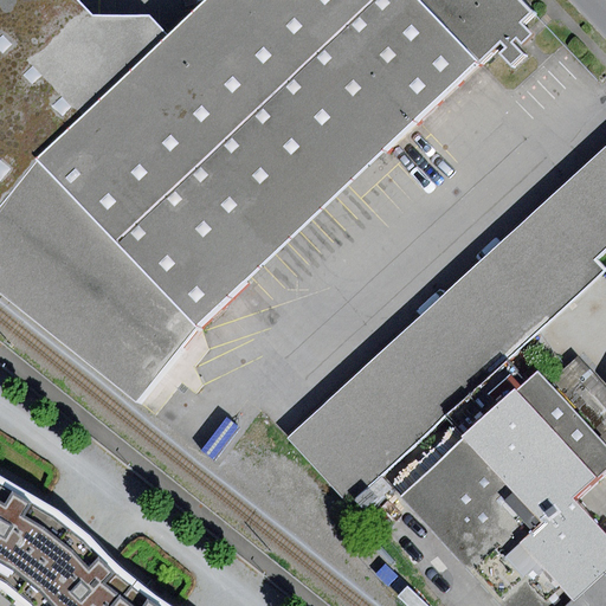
[(0,0),(0,292),(136,404),(156,379),(199,326),(37,161),(168,37),(148,17),(91,15),(76,0),(0,0)]
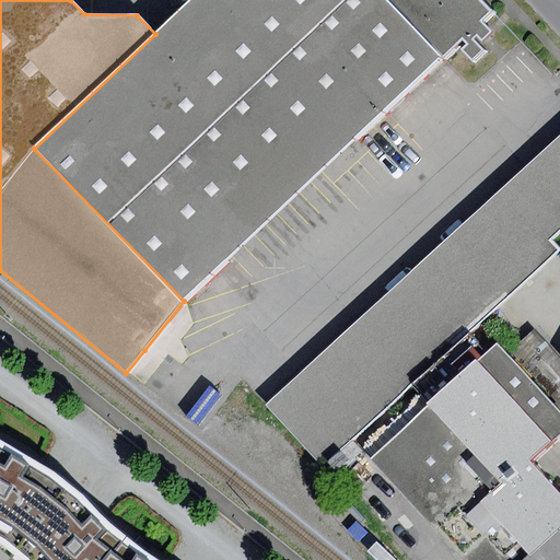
[(387,0),(191,0),(155,34),(34,149),(184,301),(442,56),(387,0)]
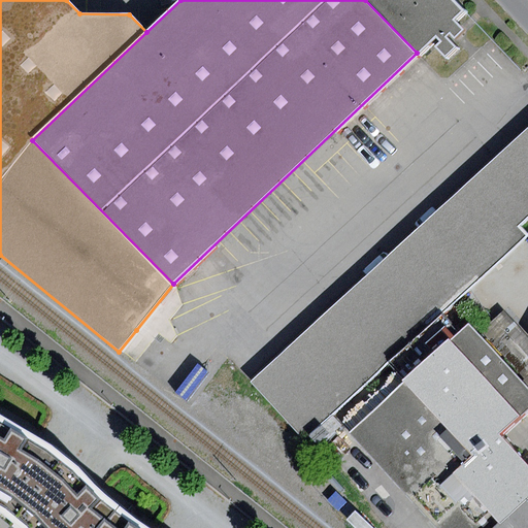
[(454,0),(365,0),(417,53),(435,35),(441,41),(436,46),(446,56),(455,46),(446,38),(450,34),(455,38),(464,30),(455,20),(464,10),(454,0)]
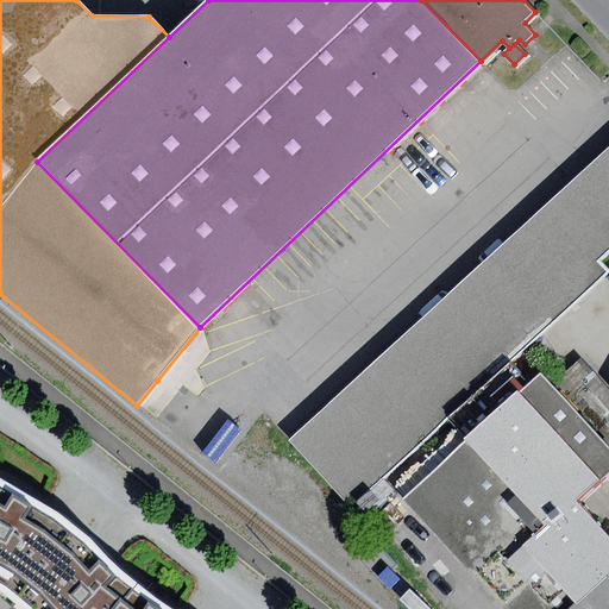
[(608,149),(289,441),(350,507),(608,271),(598,261),(608,250),(608,149)]
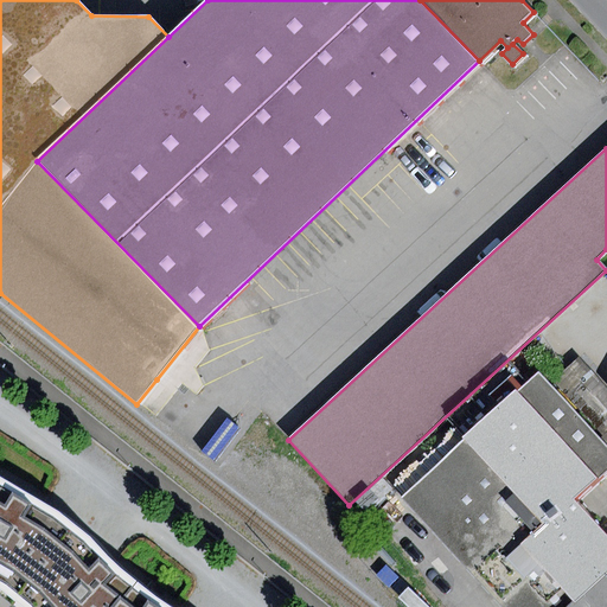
[(232,352),(199,326),(157,379),(190,406),(232,352)]
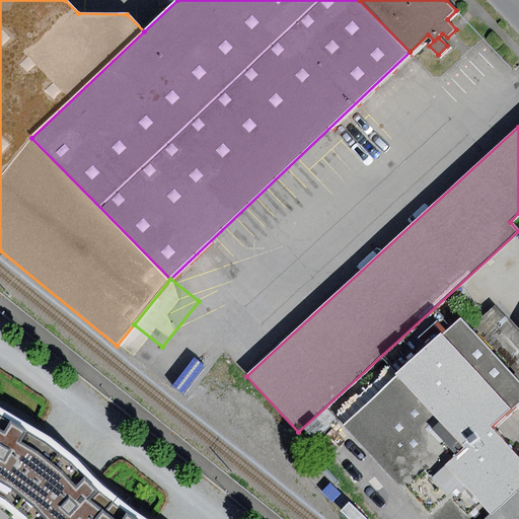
[(518,331),(496,306),(473,325),(516,372),(518,369),(518,331)]
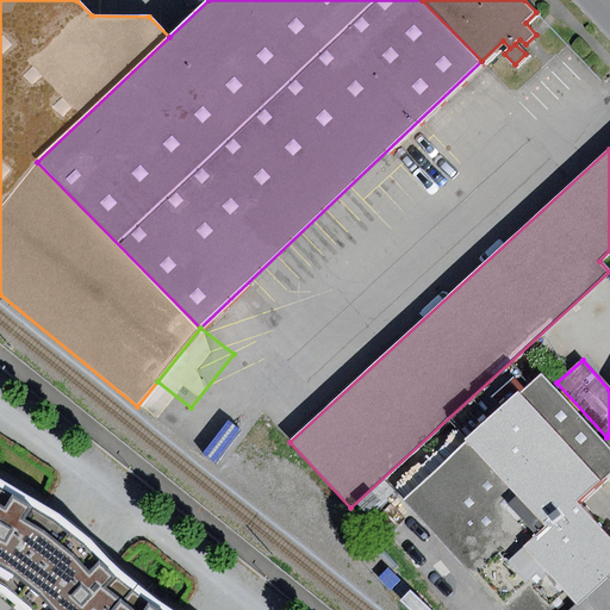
[(609,448),(541,374),(468,441),(547,526),(523,547),(578,605),(609,576),(609,537),(579,504),(609,475),(609,448)]
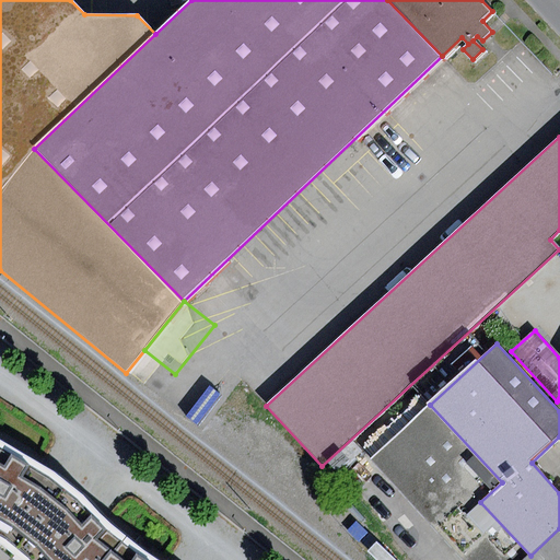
[(464,559),(525,559),(531,556),(480,502),(502,482),(430,405),(369,458),(464,559)]
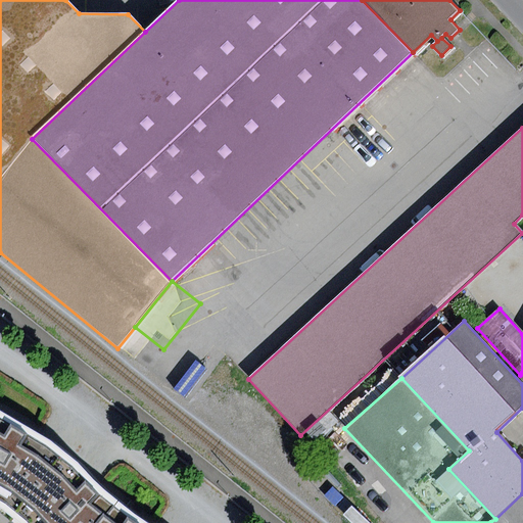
[(0,418),(0,500),(15,511),(53,450),(29,437),(0,418)]
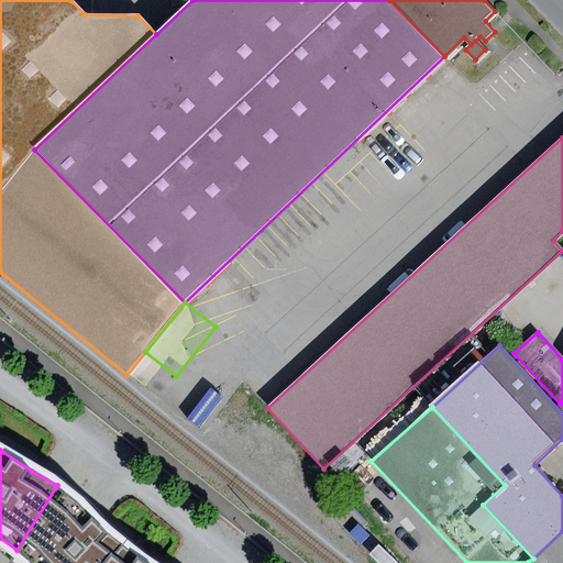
[(70,497),(57,485),(17,550),(28,558),(30,559),(32,562),(109,562),(122,547),(105,531),(81,506),(70,497)]
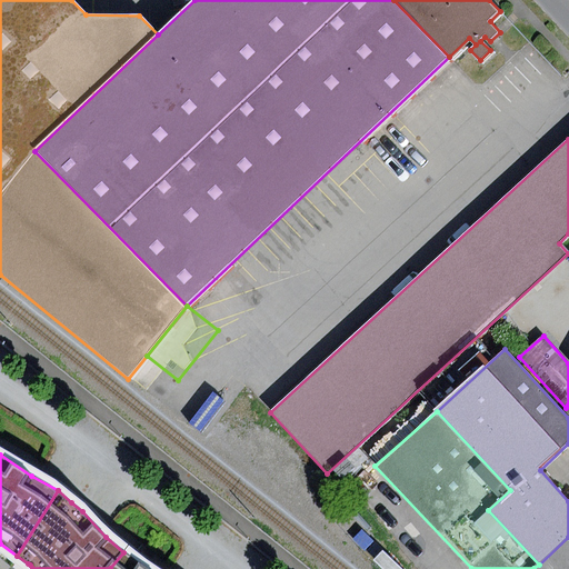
[(533,568),(568,568),(568,537),(539,565),(533,568)]
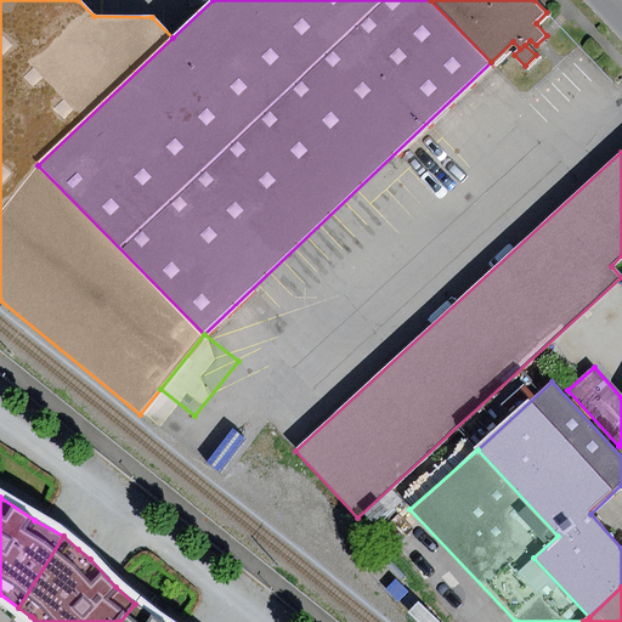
[(159,621),(135,604),(120,621),(159,621)]
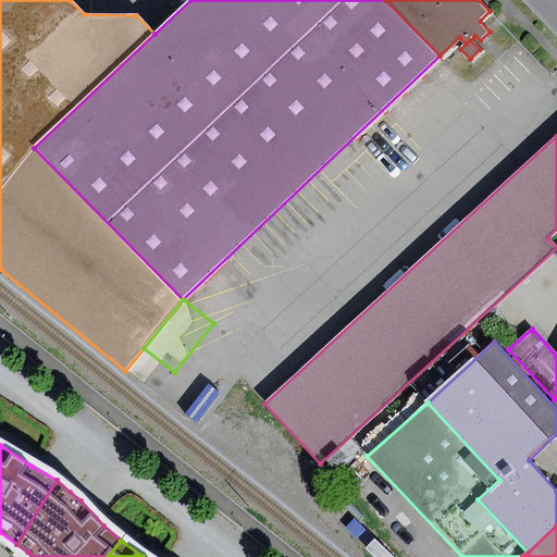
All buildings are outlined.
